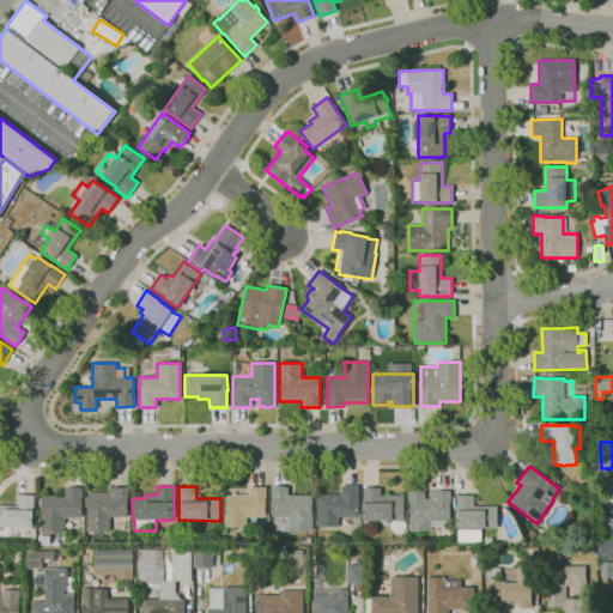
[(339,527),(316,527),(316,495),(340,495),(340,486),(358,486),(358,517),(339,517),(339,527)]
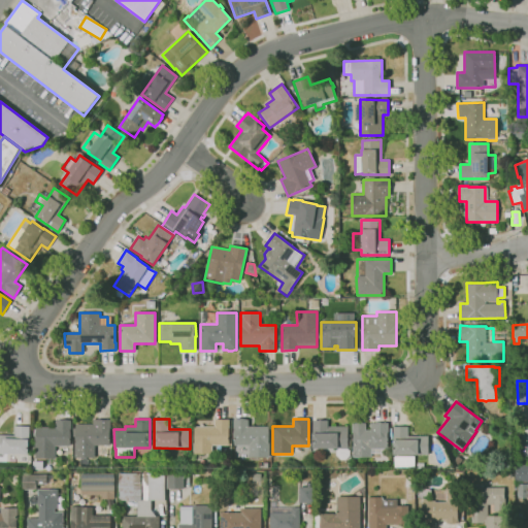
[(94,458),(73,458),(74,442),(75,442),(75,424),(93,424),(93,420),(109,420),(109,446),(94,446),(94,458)]
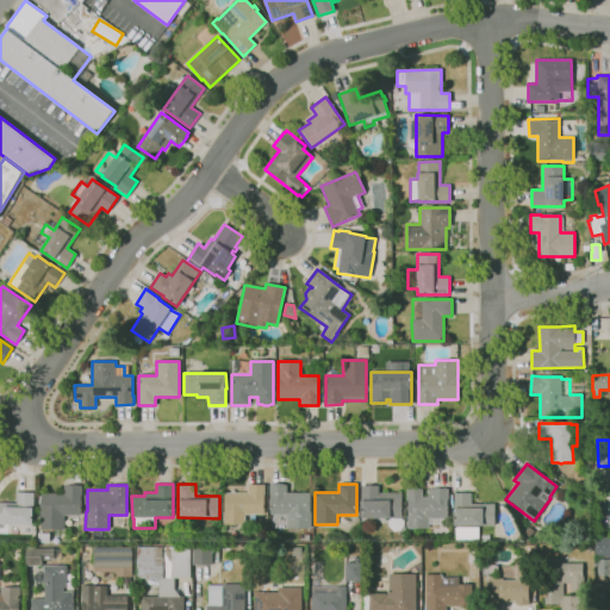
[(265,524),(224,524),(224,492),(248,493),(248,485),(265,485),(265,524)]
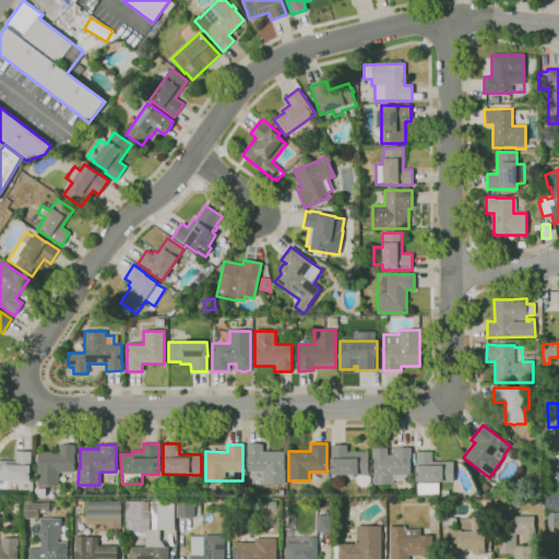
[(285,485),(264,485),(263,472),(248,472),(248,453),(247,453),(247,444),(263,444),(263,452),(284,451),(284,468),(285,468),(285,485)]
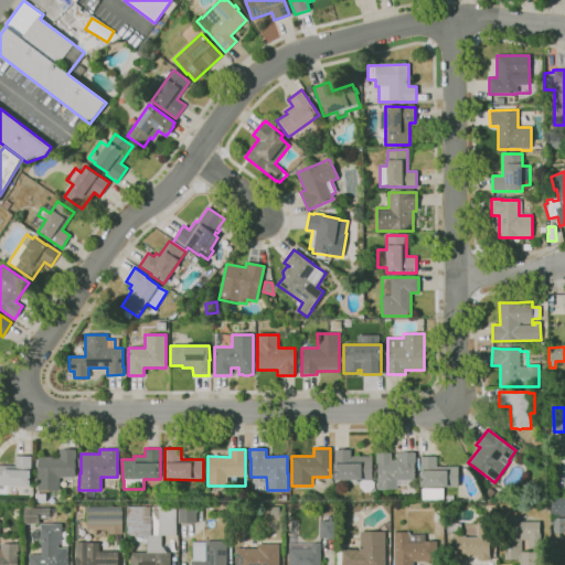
[(364,492),(360,487),(359,483),(361,480),(334,480),(334,464),(334,449),(350,449),(350,457),(372,456),(372,466),(374,465),(374,475),(372,475),(372,481),(374,482),(374,488),(369,492),(364,492)]
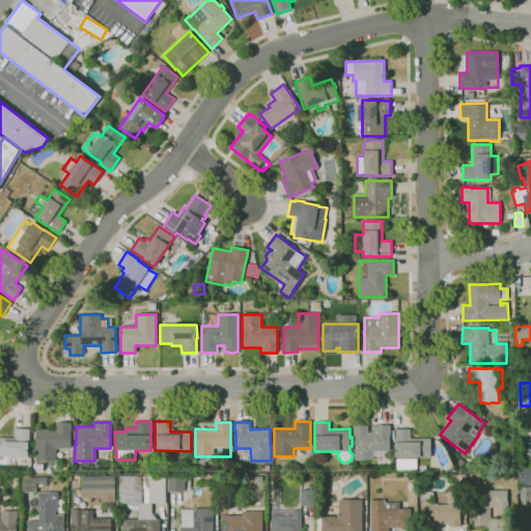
[(55,462),(35,462),(35,429),(56,429),(56,423),(72,423),(72,431),(71,431),(71,449),(55,449),(55,462)]
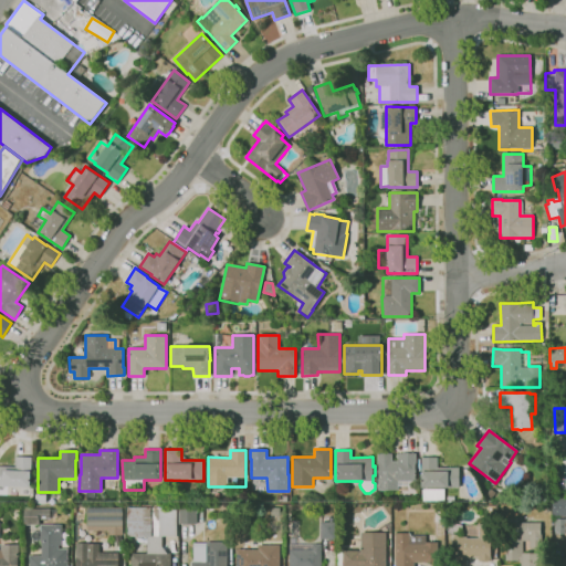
[(397,490),(377,490),(377,453),(391,453),(391,461),(397,461),(397,453),(405,453),(407,453),(410,453),(416,453),(416,464),(415,464),(415,481),(410,481),(410,486),(397,486),(397,490)]
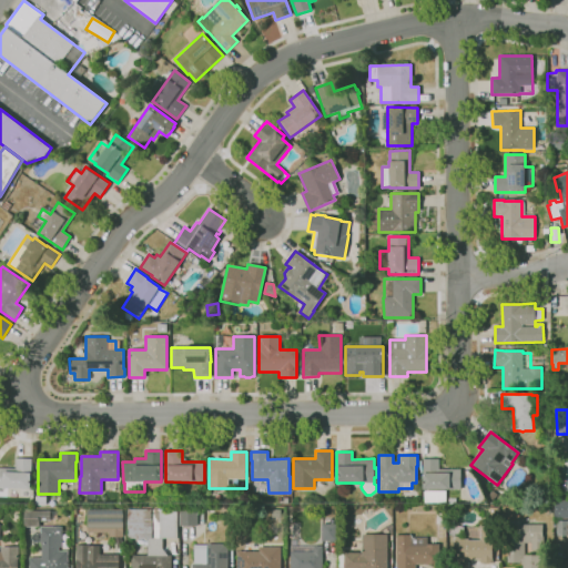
[(20,493),(9,492),(9,488),(3,488),(0,487),(0,467),(16,468),(16,458),(32,458),(31,489),(20,489),(20,493)]
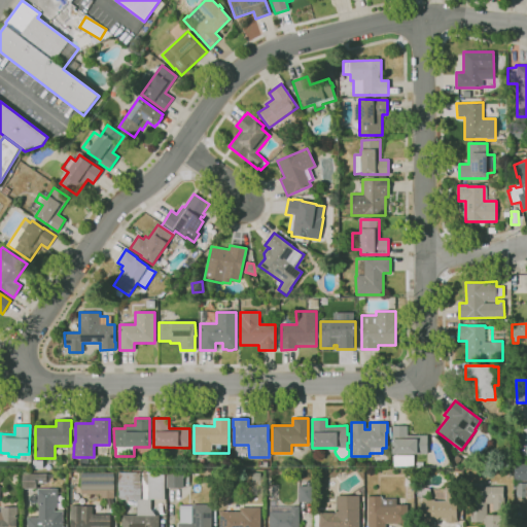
[(427,454),(392,454),(392,438),(392,426),(408,426),(408,435),(427,435),(427,454)]
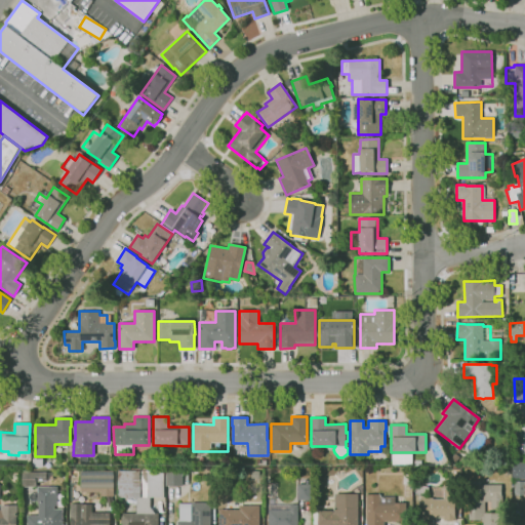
[(412,465),(392,465),(392,454),(412,454),(412,465)]
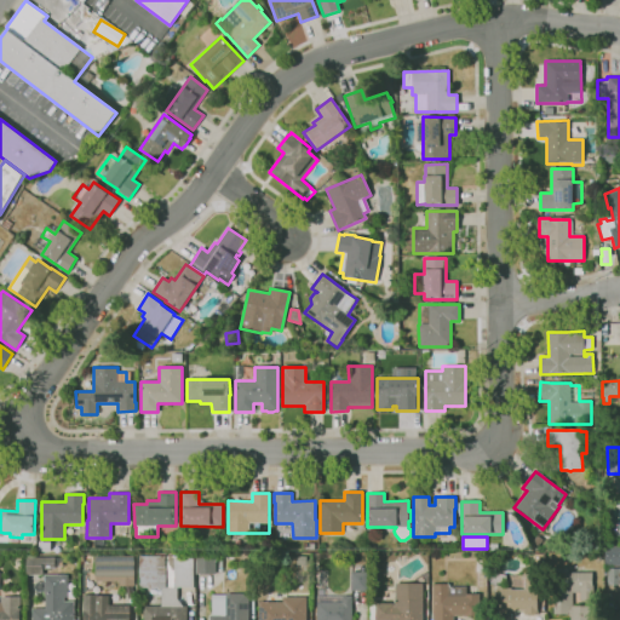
[(619,567),(606,567),(604,546),(619,546),(619,567)]
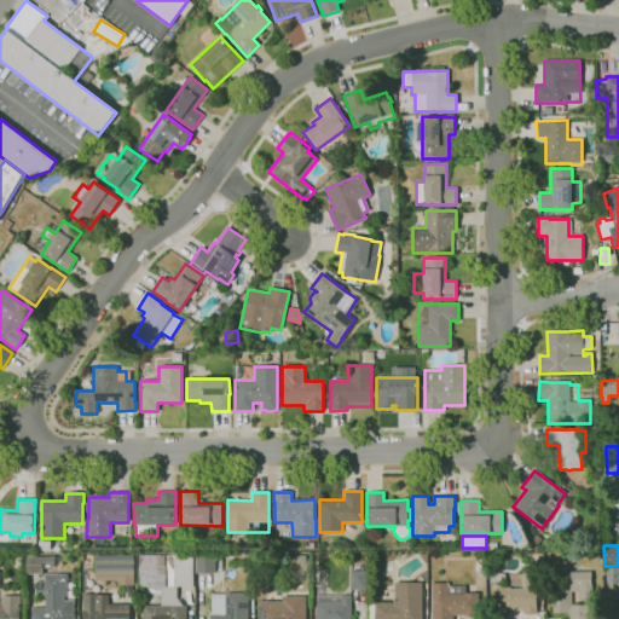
[(183,605),(186,605),(186,618),(143,618),(143,606),(161,605),(161,586),(139,586),(138,555),(165,555),(166,586),(168,586),(167,555),(194,555),(194,586),(177,586),(177,597),(183,605)]
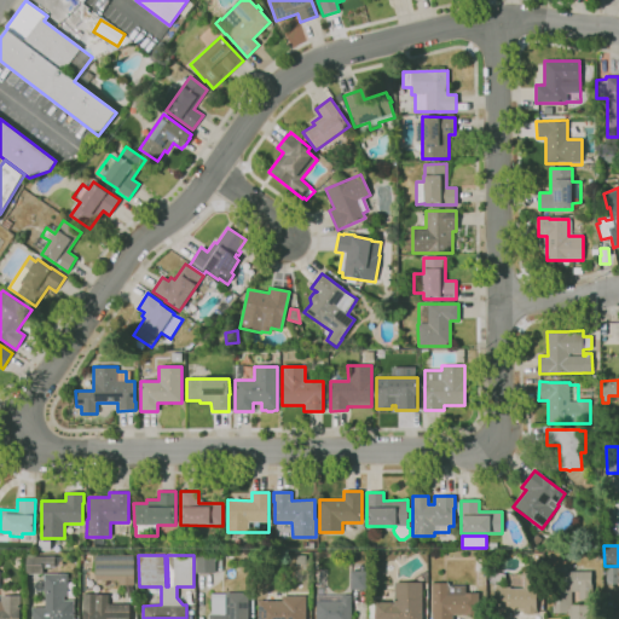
[(215,573),(196,573),(196,555),(214,555),(215,573)]
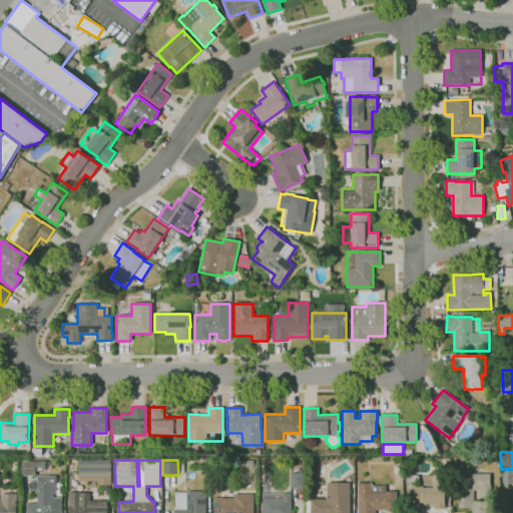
[(22,476),(21,461),(46,461),(46,470),(35,471),(35,475),(22,476)]
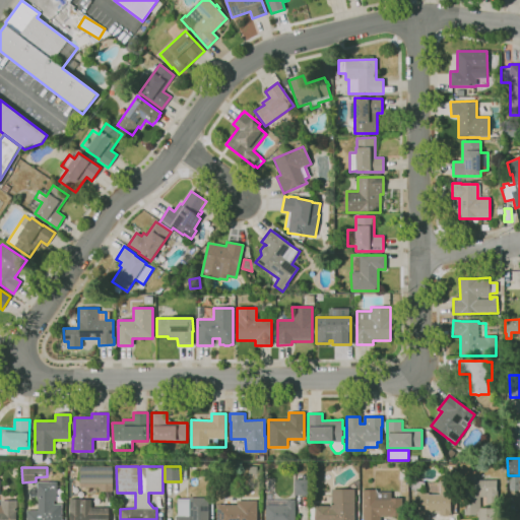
[(112,492),(100,492),(100,488),(80,488),(80,467),(112,467),(112,492)]
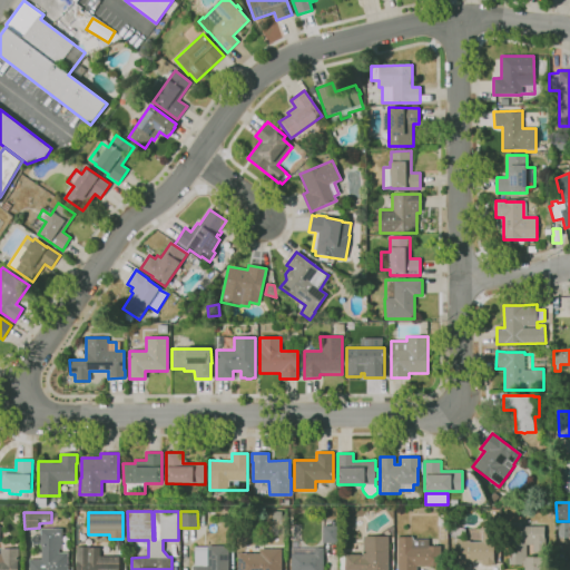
[(542,569),(524,569),(524,564),(509,564),(509,558),(507,558),(507,556),(509,556),(509,522),(522,522),(522,527),(544,527),(544,538),(546,538),(546,552),(533,552),(533,544),(527,544),(527,557),(542,557),(542,569)]
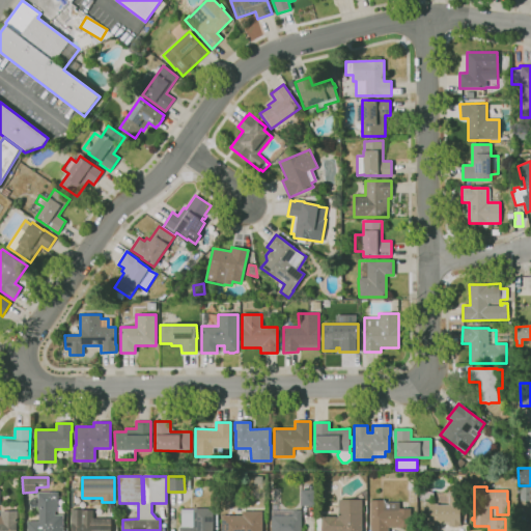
[(530,501),(521,501),(520,487),(530,486),(530,501)]
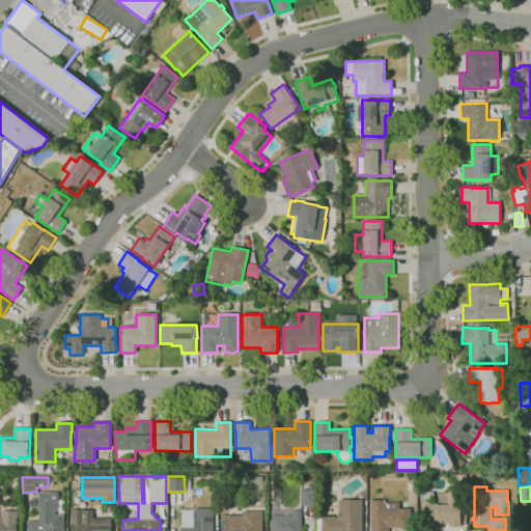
[(314,506),(301,506),(301,491),(314,491),(314,506)]
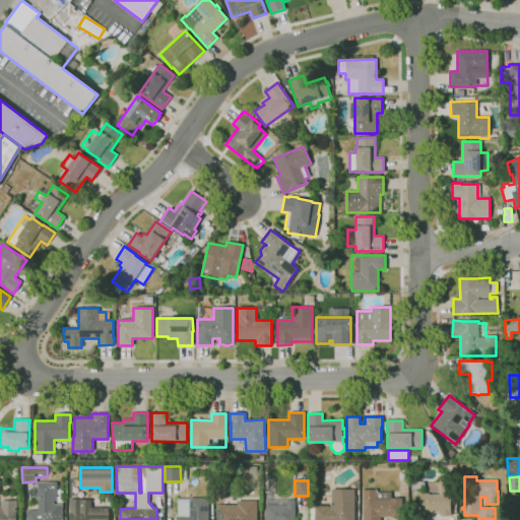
[(26,519),(26,511),(39,511),(38,498),(37,498),(37,482),(57,482),(57,501),(54,501),(54,506),(62,506),(62,519),(26,519)]
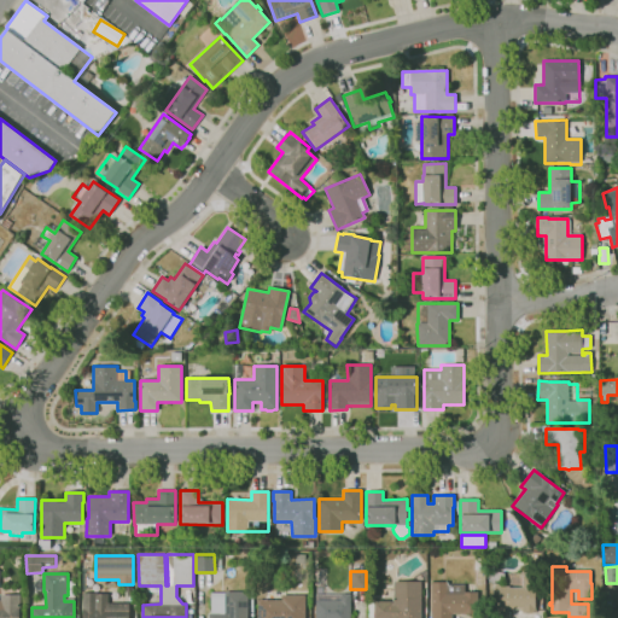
[(499,617),(499,587),(509,587),(509,588),(523,588),(523,575),(535,575),(536,613),(532,613),(532,612),(523,612),(523,608),(509,610),(509,617),(499,617)]
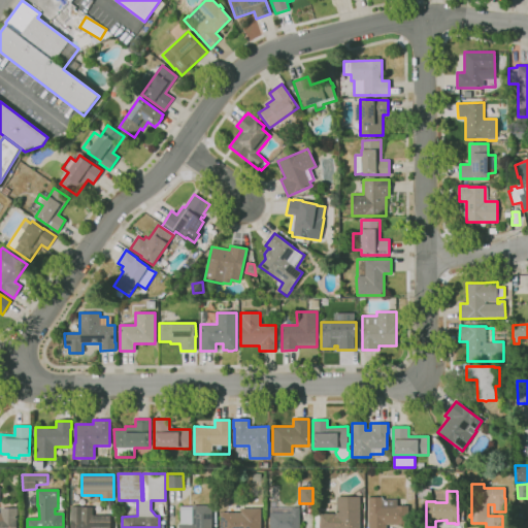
[(360,527),(315,527),(315,514),(336,514),(336,497),(360,497),(360,527)]
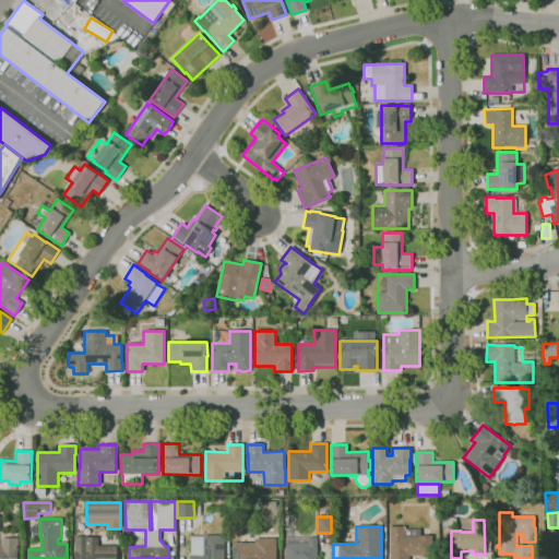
[(408,558),(390,558),(390,526),(405,526),(405,528),(420,528),(420,535),(431,535),(432,556),(408,556),(408,558)]
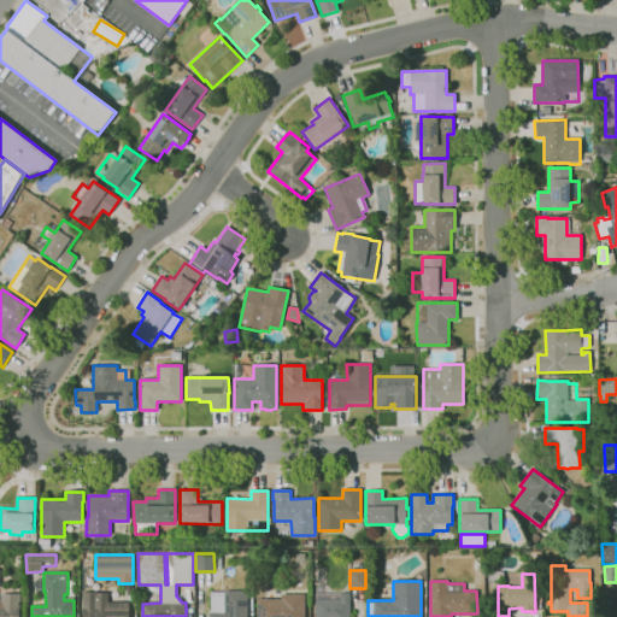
[(316,616),(316,593),(316,586),(327,586),(327,593),(350,593),(350,616),(316,616)]
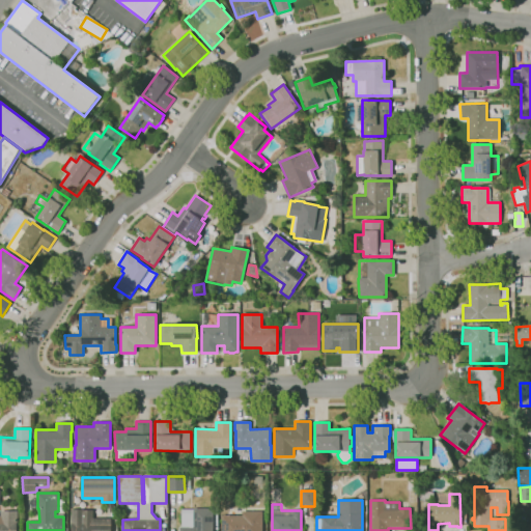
[(179,530),(179,527),(182,527),(182,509),(194,509),(194,508),(212,508),(212,530),(179,530)]
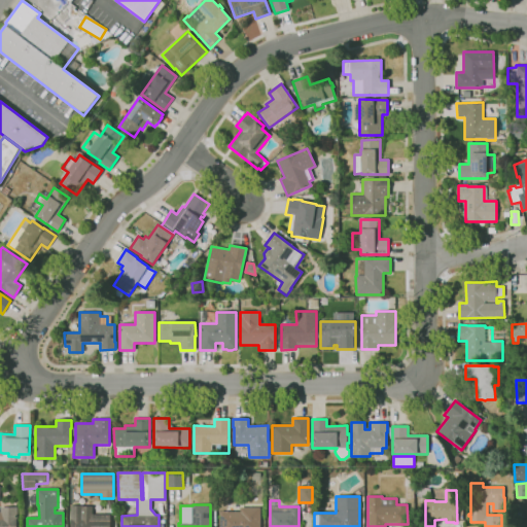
[(71,526),(71,505),(82,505),(82,506),(93,506),(93,515),(110,515),(110,526),(71,526)]
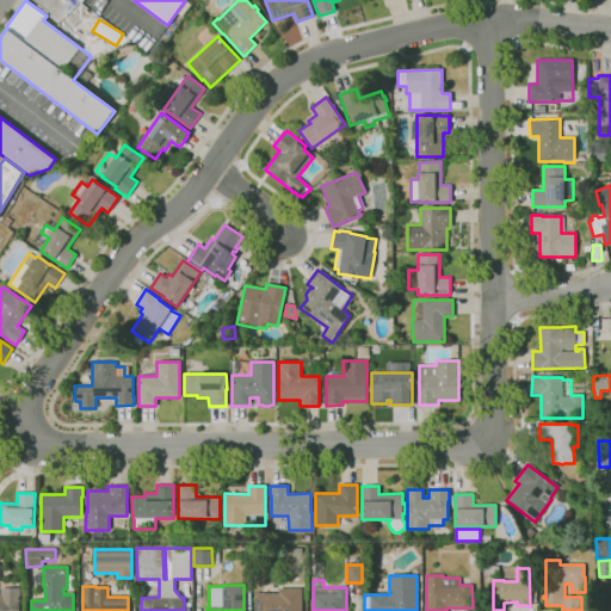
[(0,610),(0,588),(19,588),(19,609),(19,610),(0,610)]
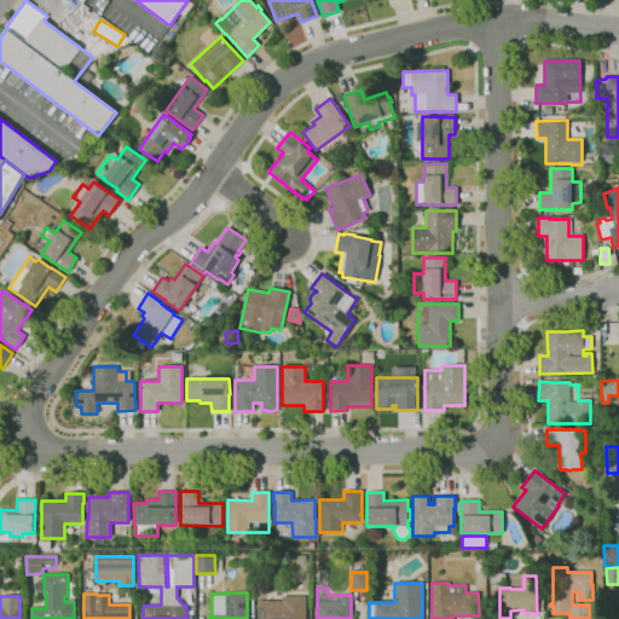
[(258,618),(258,601),(282,601),(282,596),(305,596),(305,618),(258,618)]
